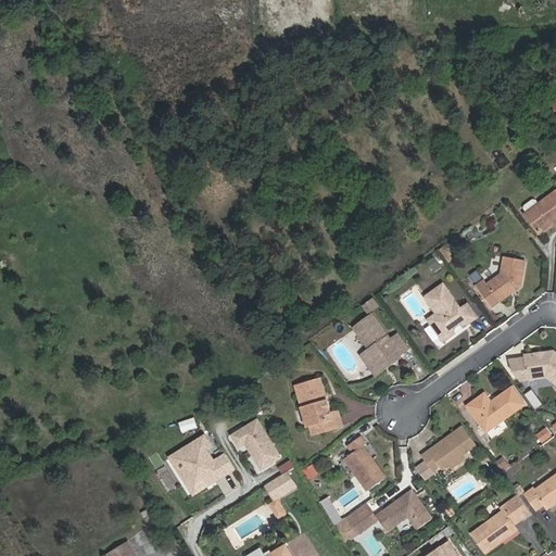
[(525,214),(539,234),(555,219),(555,191),(539,204),(535,201),(532,200),(523,205),(523,210),(527,213),(525,214)]
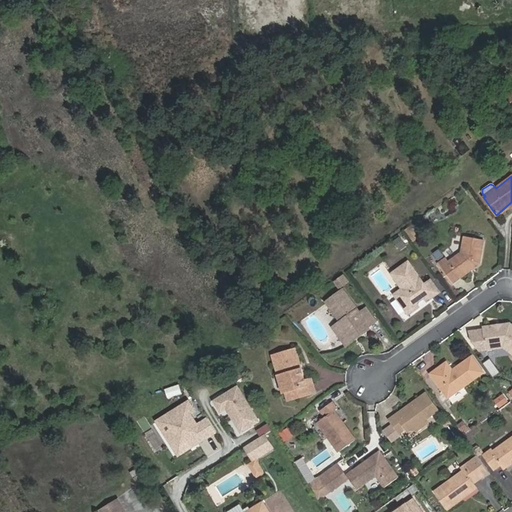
[(462,252),(450,261),(447,258),(438,264),(452,285),(481,264),(485,239),(465,236),(462,252)]
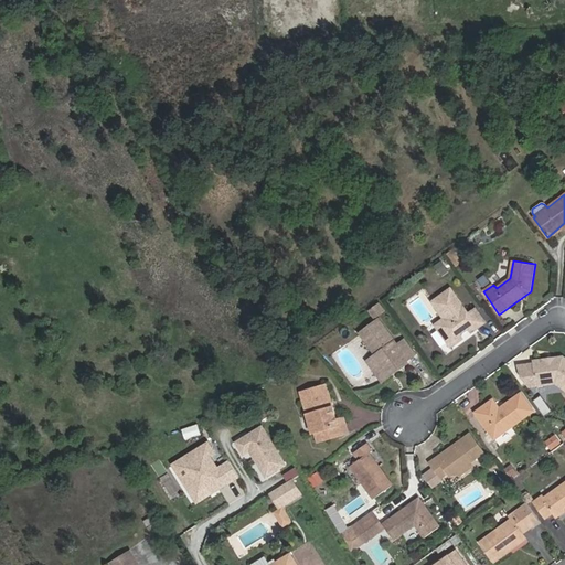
[(469,313),(451,288),(432,301),(444,319),(440,321),(439,330),(448,343),(457,344),(465,339),(461,336),(475,326),(478,329),(487,322),(477,309),(469,313)]
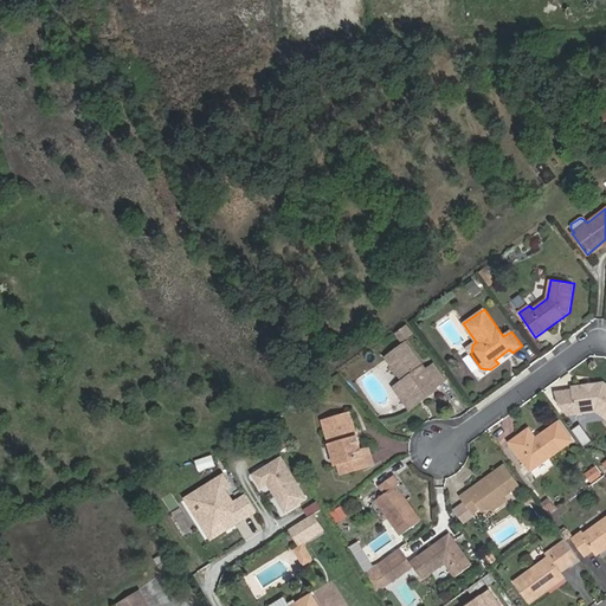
[(414,400),(436,386),(438,388),(447,381),(434,365),(427,371),(407,342),(386,358),(404,381),(401,382),(414,400)]
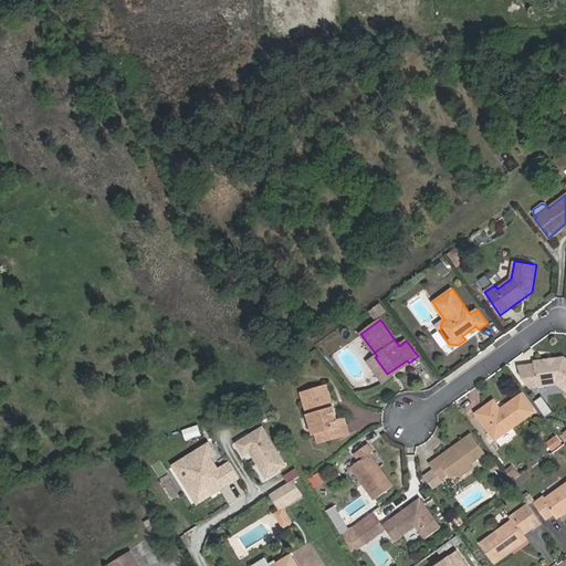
[(544,359),(535,362),(534,364),(520,366),(522,379),(530,387),(557,385),(565,390),(565,357),(557,358),(554,363),(548,364),(544,359)]
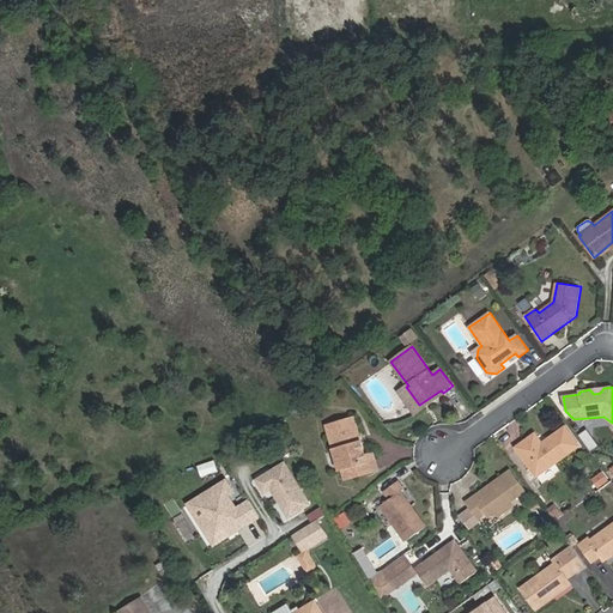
[(327,426),(339,471),(343,469),(345,479),(378,469),(374,453),(366,455),(356,418),(327,426)]
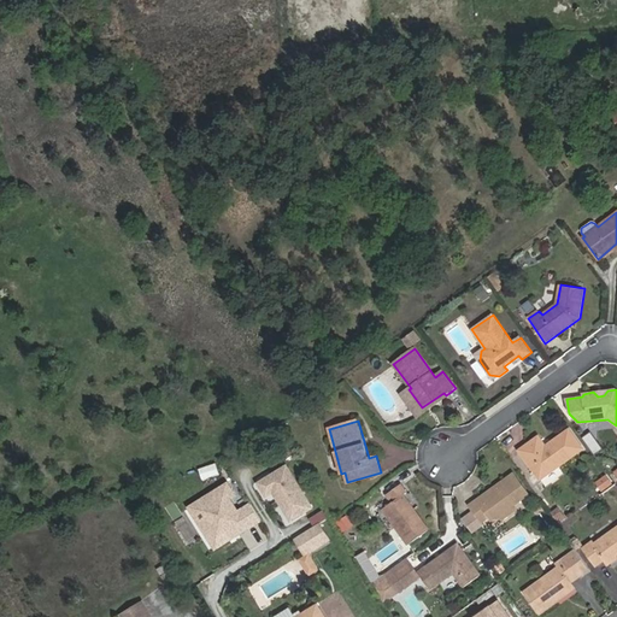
[(540,436),(519,451),(541,481),(583,450),(569,429),(546,446),(540,436)]
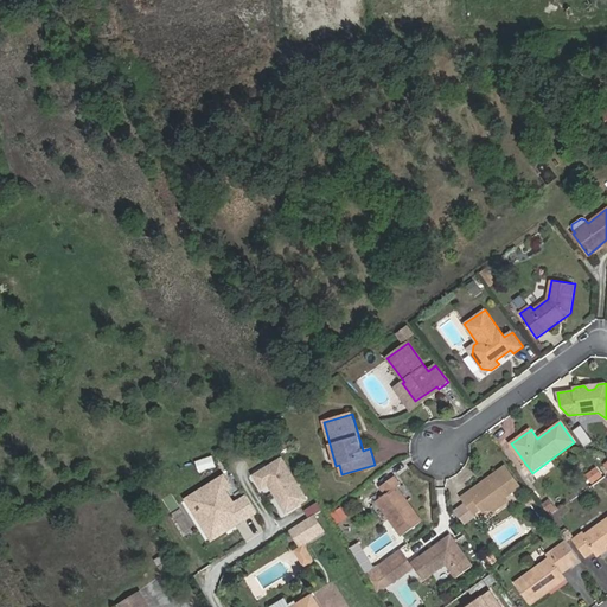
[(283,454),(255,472),(282,516),(311,498),(283,454)]
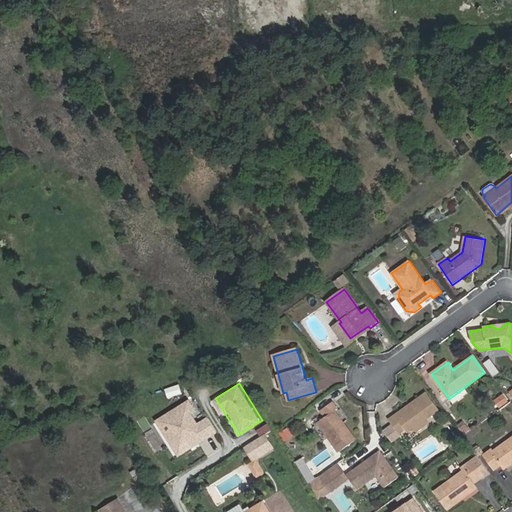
[(439,412),(426,392),(409,405),(411,407),(398,416),(397,413),(390,419),(393,423),(400,433),(406,428),(408,431),(410,429),(412,431),(418,432),(428,425),(426,421),(439,412)]
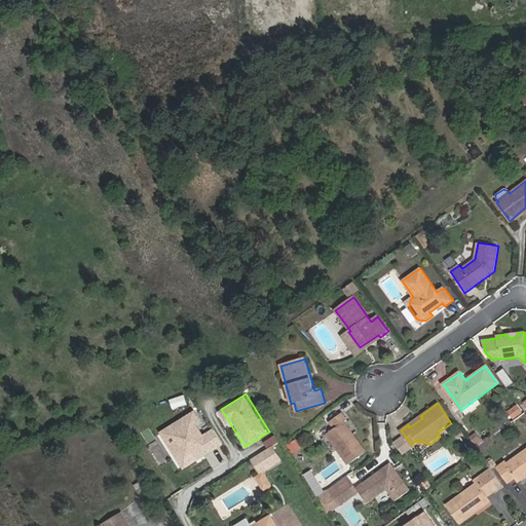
[(181,467),(225,445),(215,426),(203,433),(198,422),(202,420),(196,409),(160,428),(181,467)]
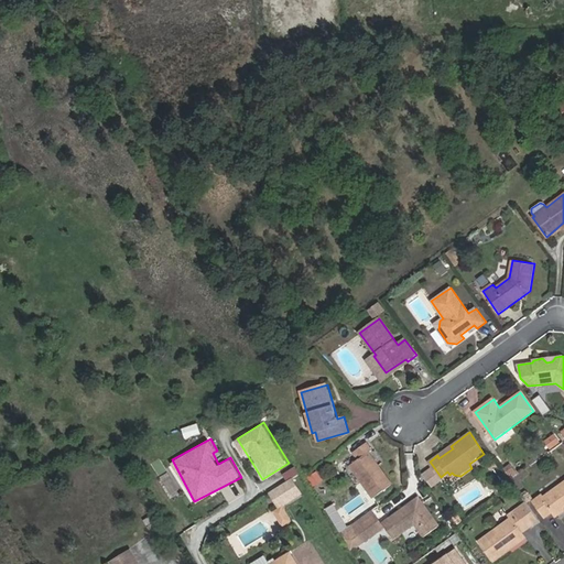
[(393,484),(370,452),(373,449),(367,442),(356,451),(360,458),(351,464),(376,497),(393,484)]
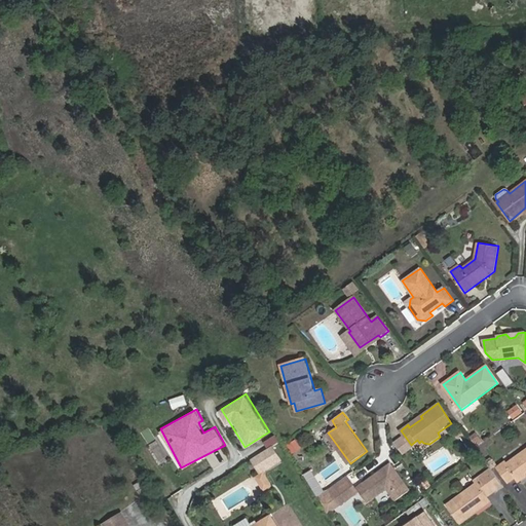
[(420,416),(408,424),(409,427),(422,418),(420,416)]
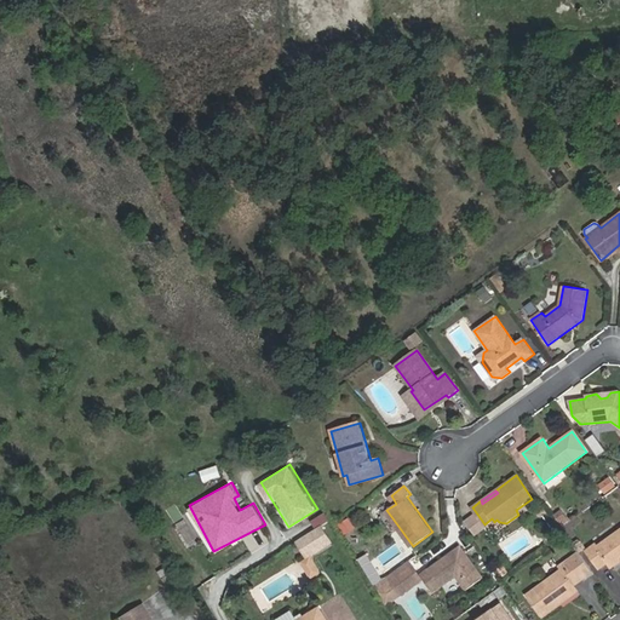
[(476,512),(466,520),(475,532),(484,524),(476,512)]
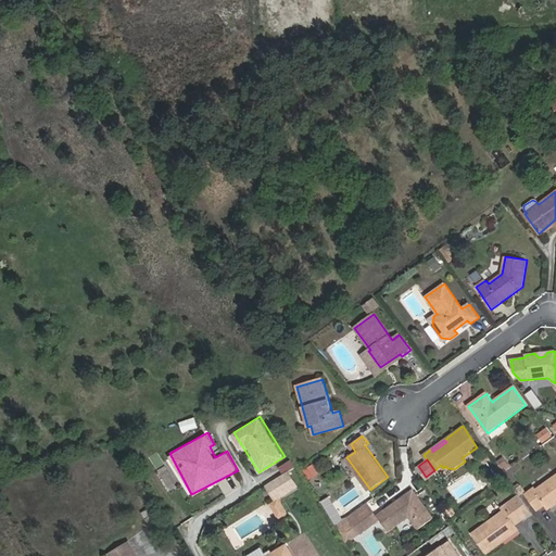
[(265,484),(276,501),(300,485),(289,469),(265,484)]
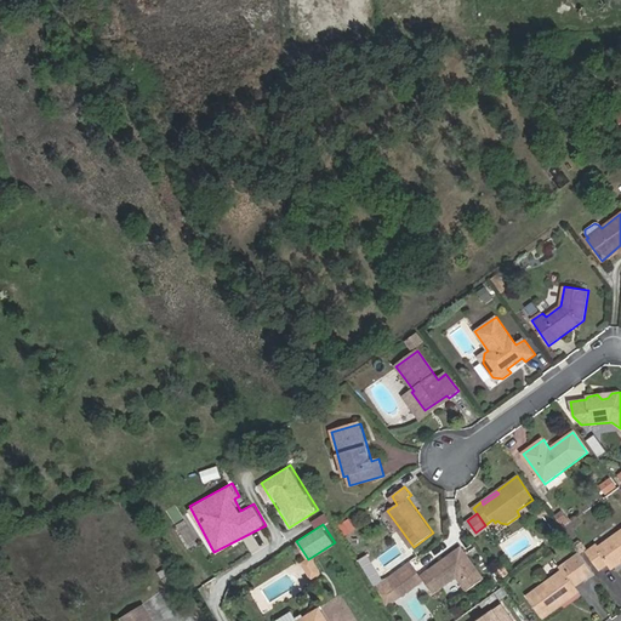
[(620,530),(599,547),(597,543),(587,552),(602,571),(610,565),(611,568),(616,569),(620,565),(620,530)]
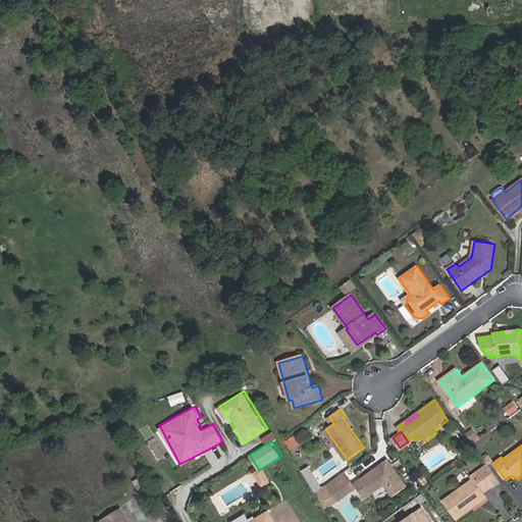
[(407,487),(388,461),(359,482),(358,488),(365,499),(383,485),(392,498),(407,487)]
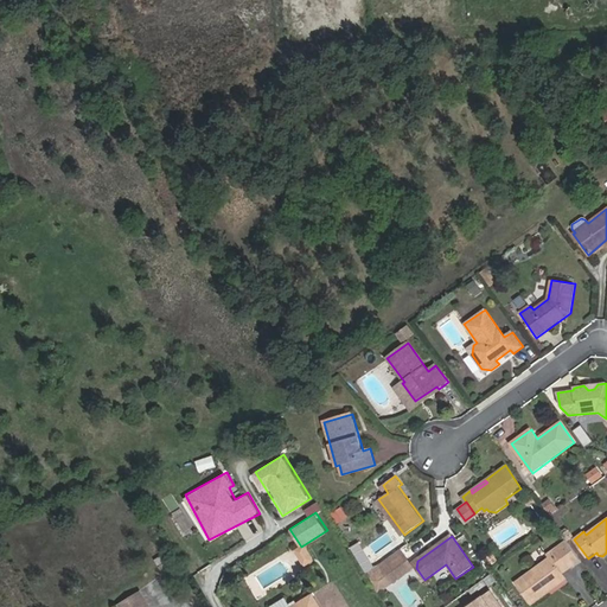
[(582,562),(569,544),(558,551),(557,549),(548,556),(549,558),(516,582),(531,606),(549,593),(547,589),(564,577),(563,576),(582,562)]
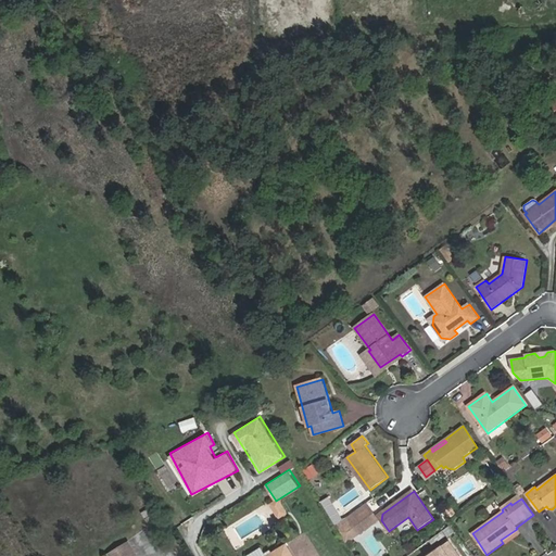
[(272,505),(279,518),(287,514),(279,501),(272,505)]
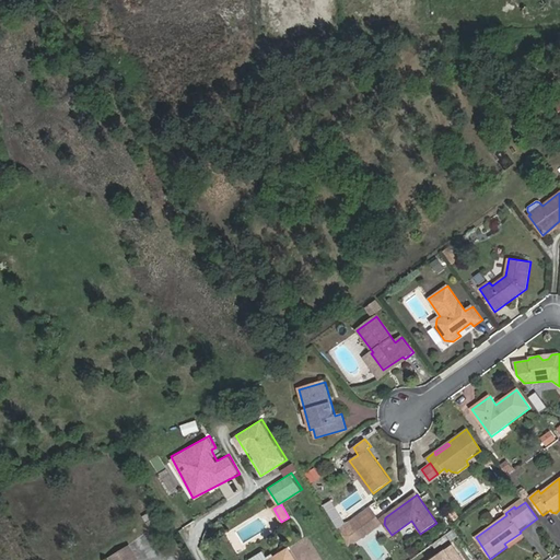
[(373,513),(352,528),(359,537),(369,531),(370,533),(381,525),(373,513)]
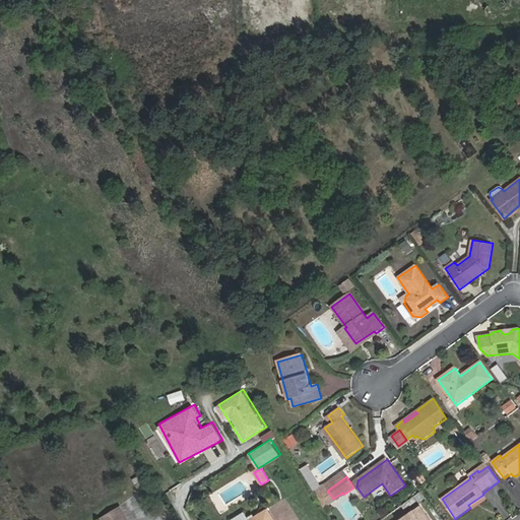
[(156,491),(144,497),(148,505),(160,499),(156,491)]
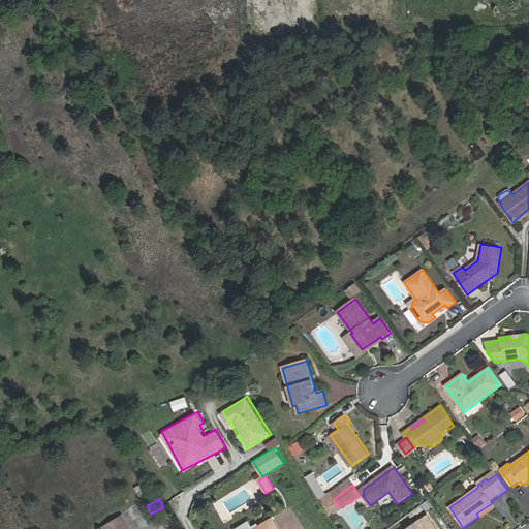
[(476,514),(478,517),(494,506),(492,503),(476,514)]
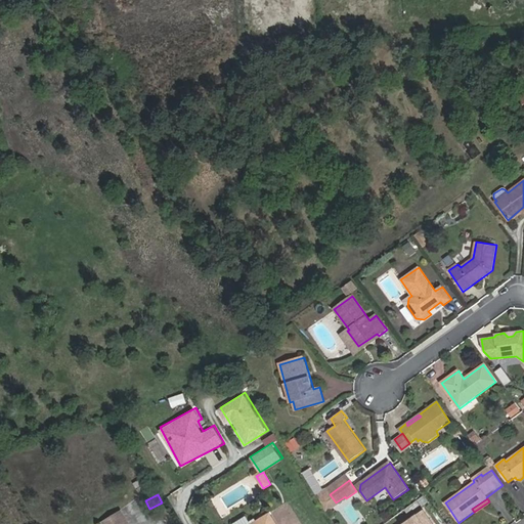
[(434,523),(425,511),(405,523),(434,523)]
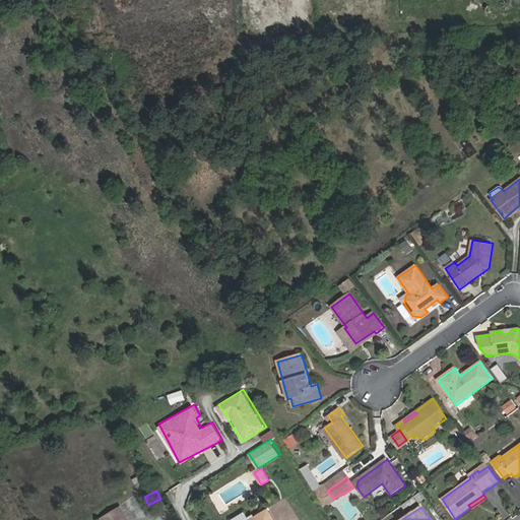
[(127,519),(122,510),(104,519),(127,519)]
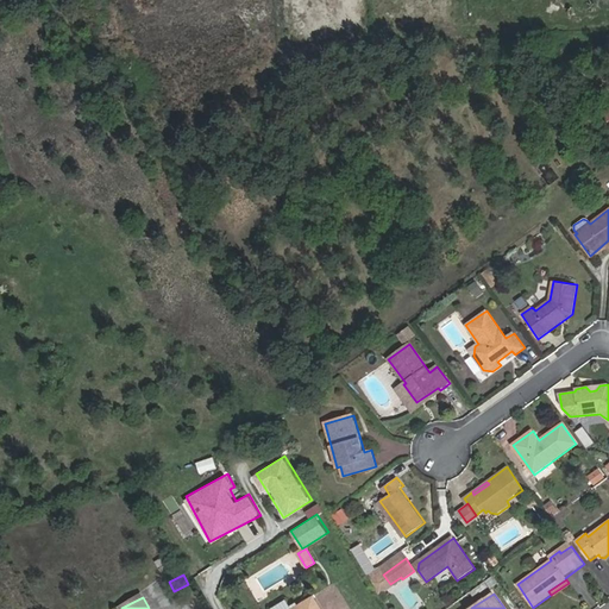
[(321,608),(315,598),(296,608),(321,608)]
